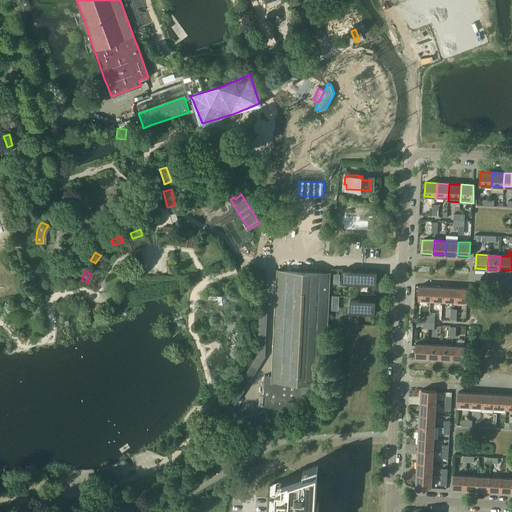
[(234,420),(225,424),(228,432),(228,433),(254,424),(302,408),(302,400),(316,400),(317,384),(324,384),(329,273),(278,270),(273,376),(272,376),(265,375),(264,398),(265,398),(264,410),(263,411),(239,419),(235,410),(231,412),(234,420)]
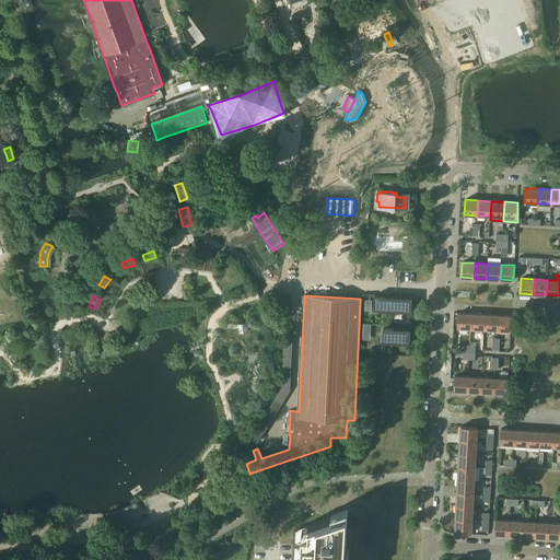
[(374,300),(374,310),(411,312),(412,298),(409,298),(404,296),(397,296),(396,296),(375,295),(374,300)]
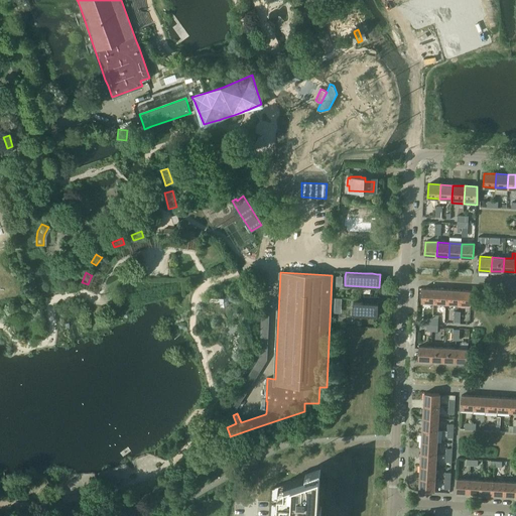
[(421,301),(434,302),(435,288),(422,288),(421,301)]
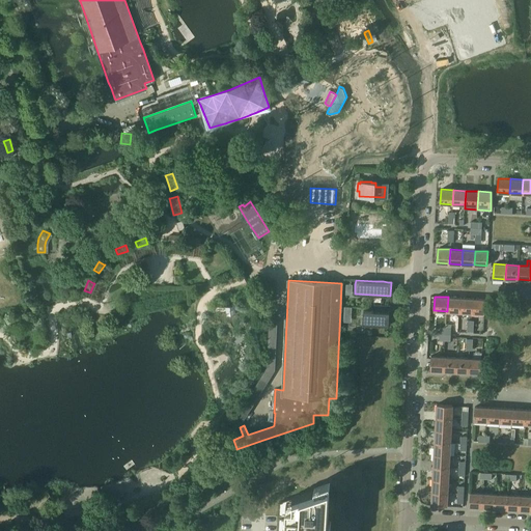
[(447,311),(459,312),(460,298),(448,297),(447,311)]
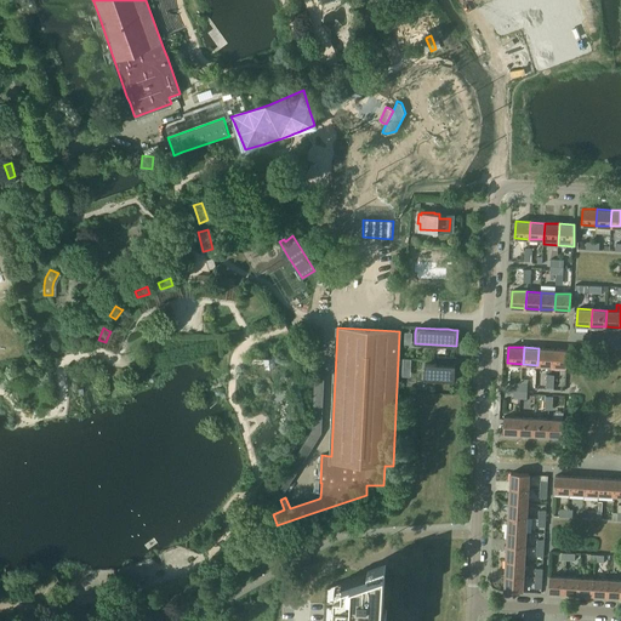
[(537,365),(552,365),(553,349),(539,348),(537,365)]
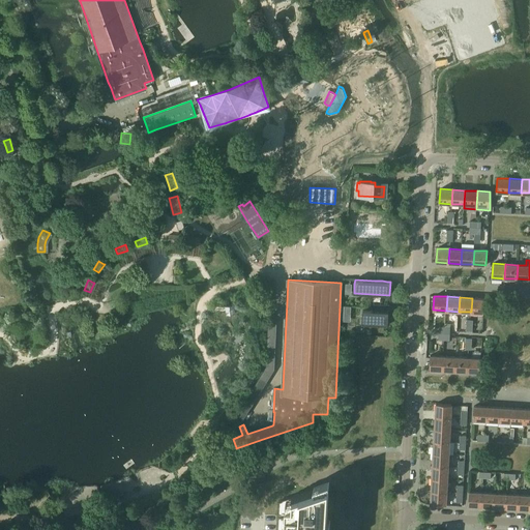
[(472,298),(471,312),(483,313),(484,298),(472,298)]
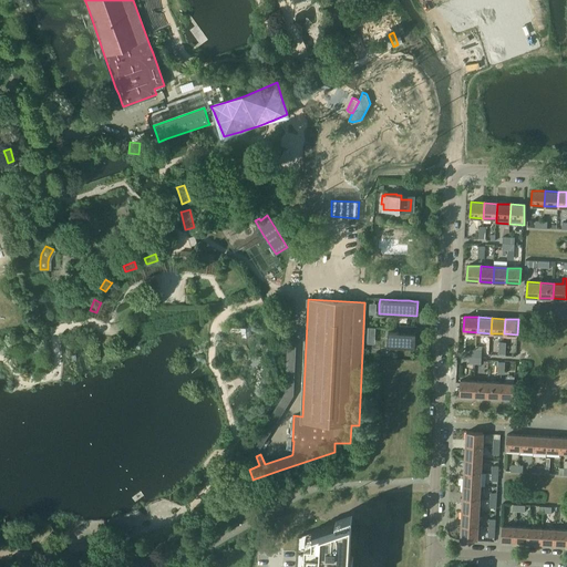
[(241,334),(251,334),(250,325),(248,325),(241,326),(241,327),(241,330),(241,332),(241,333),(241,334)]
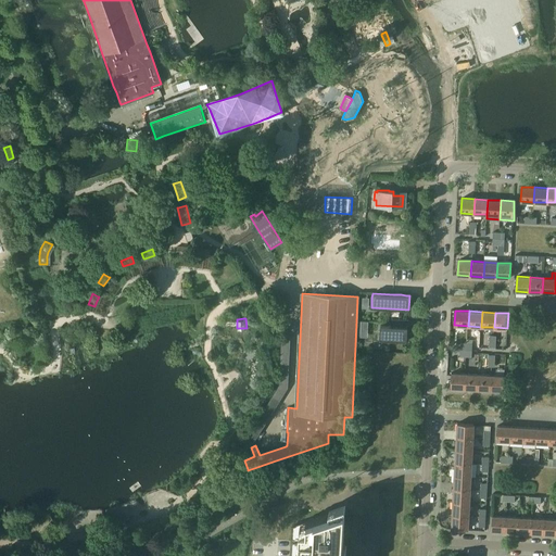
[(380,325),(380,339),(407,341),(407,327),(405,327),(392,326),(380,325)]
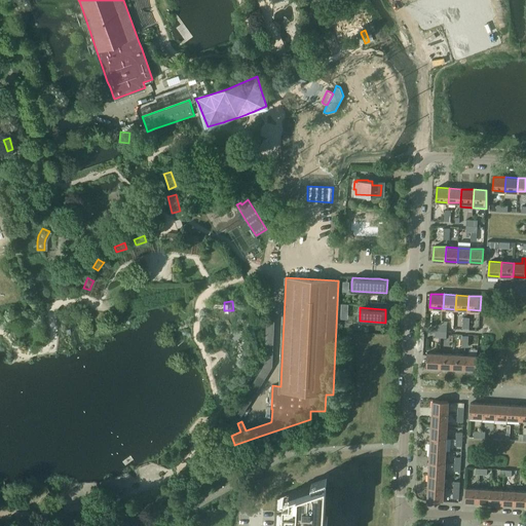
[(272,317),(267,317),(265,341),(264,364),(235,410),(224,427),(237,423),(257,391),(272,367),(274,318),(272,317)]
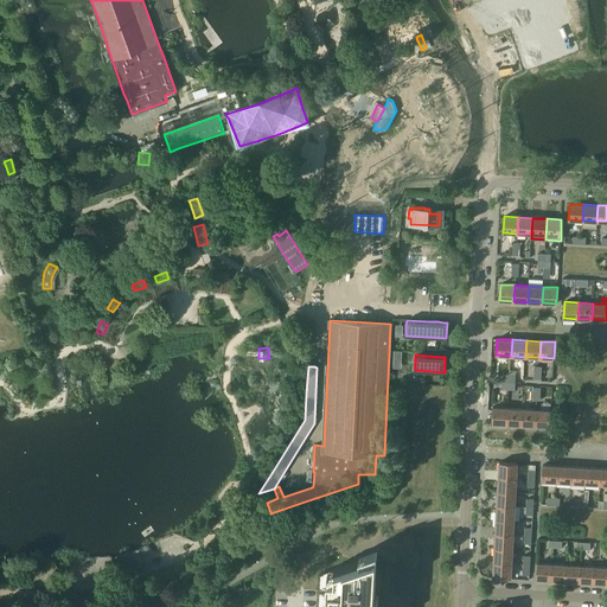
[(492,423),(506,425),(508,408),(493,407),(492,423)]
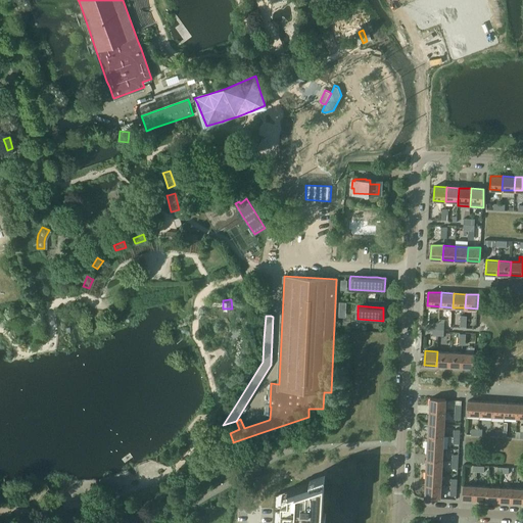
[(436,366),(448,366),(449,352),(437,351),(436,366)]
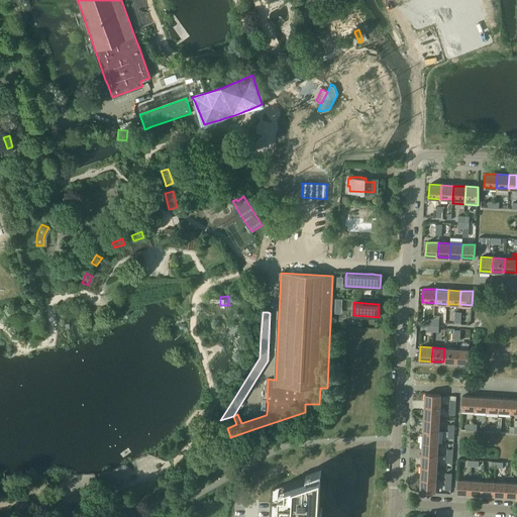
[(443,362),(456,363),(456,348),(444,348),(443,362)]
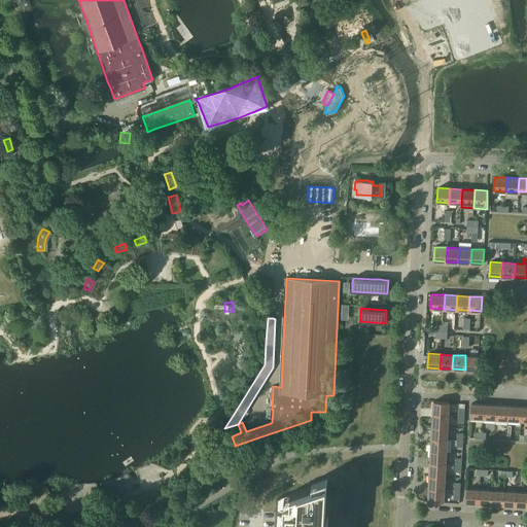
[(465,355),(465,370),(477,370),(478,356),(465,355)]
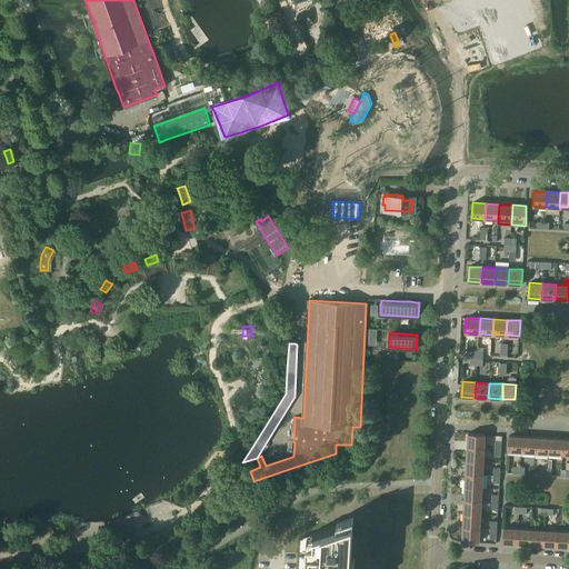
[(468,433),(467,447),(485,448),(486,435),(468,433)]
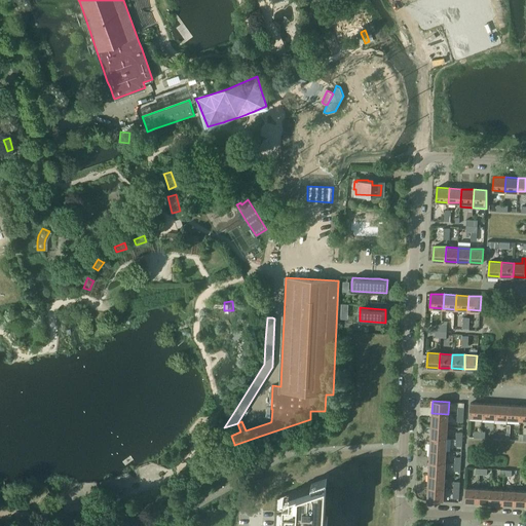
[(471,416),(482,417),(483,403),(471,403),(471,416)]
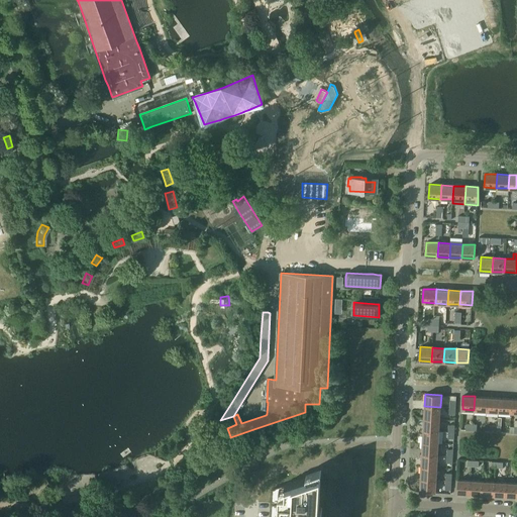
[(474,410),(486,411),(487,397),(475,396),(474,410)]
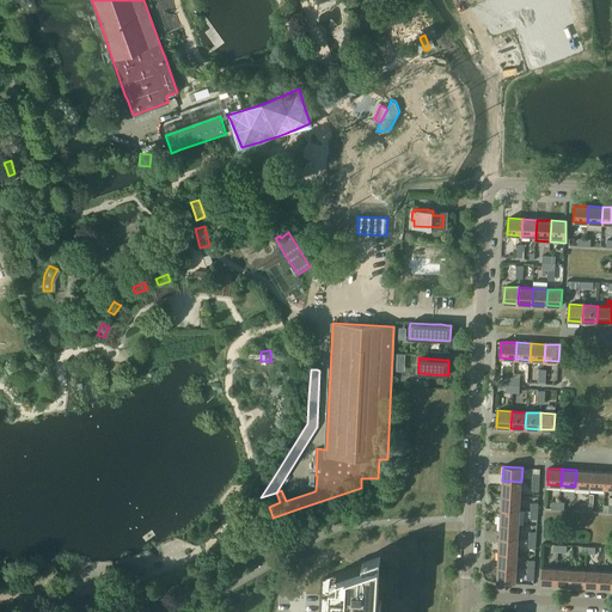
[(575,487),(589,488),(591,471),(576,470),(575,487)]
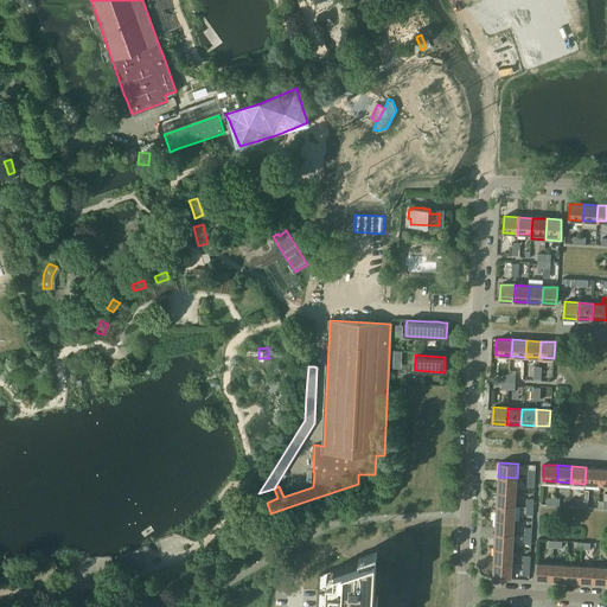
[(585,484),(585,487),(592,487),(592,484),(599,484),(600,468),(586,467),(585,484)]
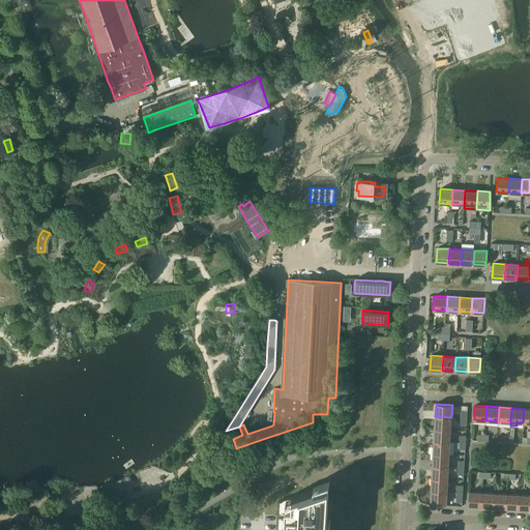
[(435,416),(435,429),(451,430),(451,417),(435,416)]
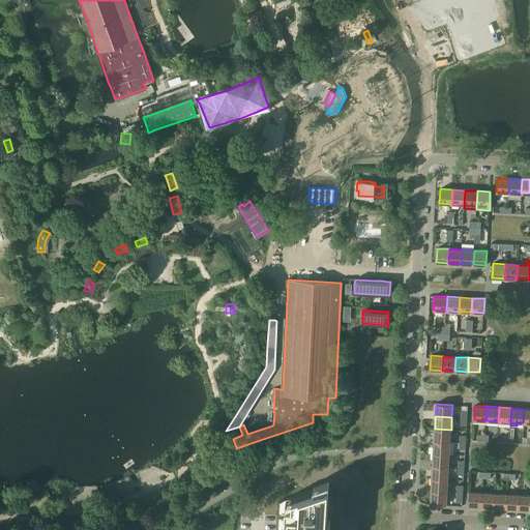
[(435,429),(434,441),(450,442),(451,430),(435,429)]
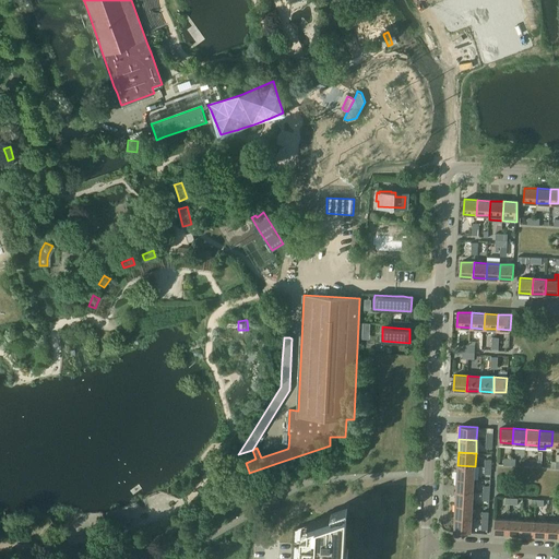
[(458,465),(456,478),(474,479),(475,466),(458,465)]
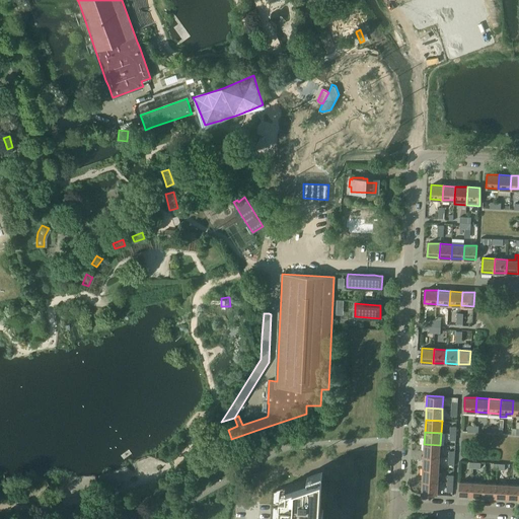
[(424,444),(424,456),(439,457),(440,445),(424,444)]
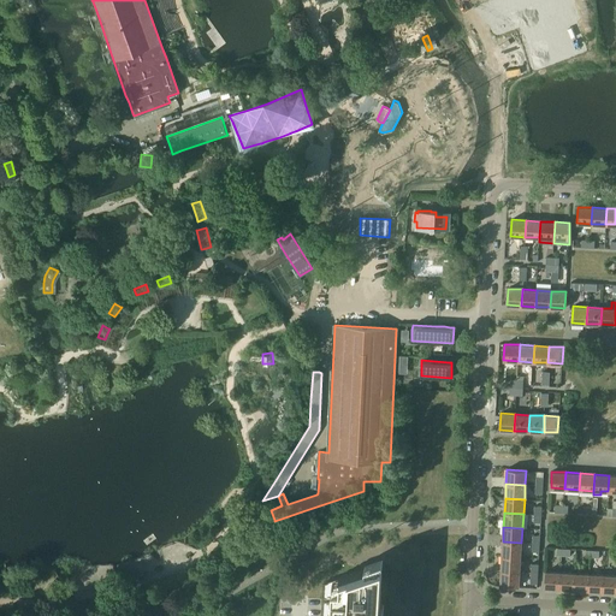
[(503,542),(502,556),(521,557),(521,543),(503,542)]
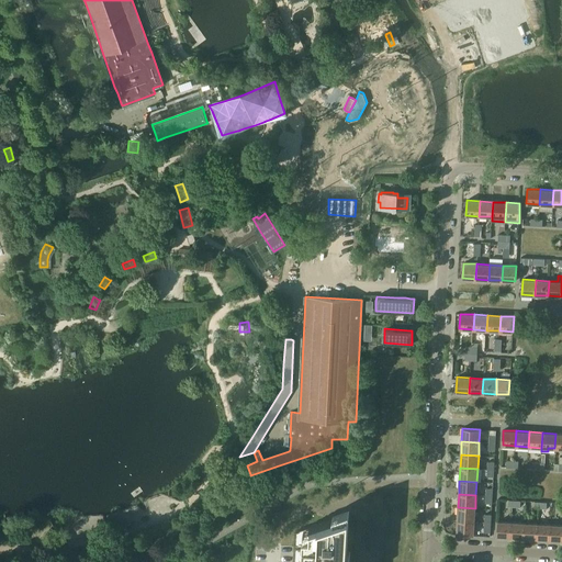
[(458,507),(457,520),(474,521),(475,508),(458,507)]
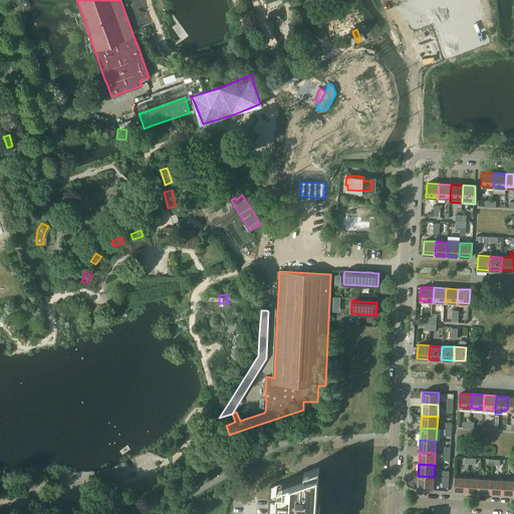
[(316,513),(317,512),(317,503),(318,501),(317,501),(319,469),(308,473),(306,474),(279,483),(279,488),(270,488),(268,513),(316,513)]
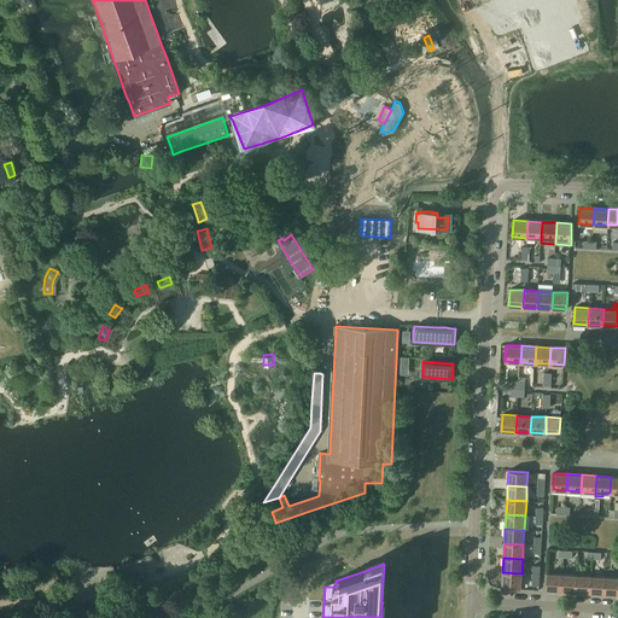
[(522,573),(502,572),(502,587),(520,588),(522,573)]
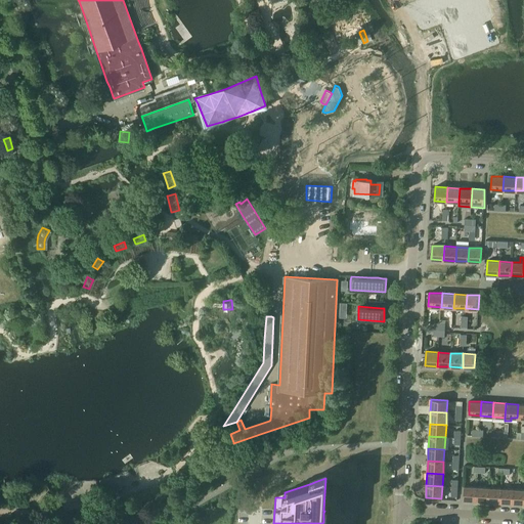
[(464,499),(476,500),(477,486),(465,486),(464,499)]
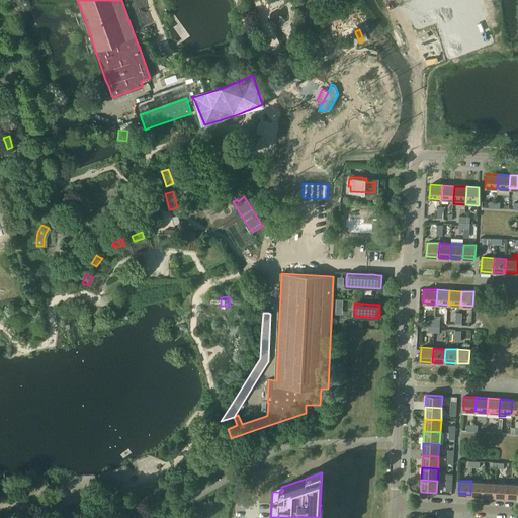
[(470,495),(483,496),(484,482),(471,481),(470,495)]
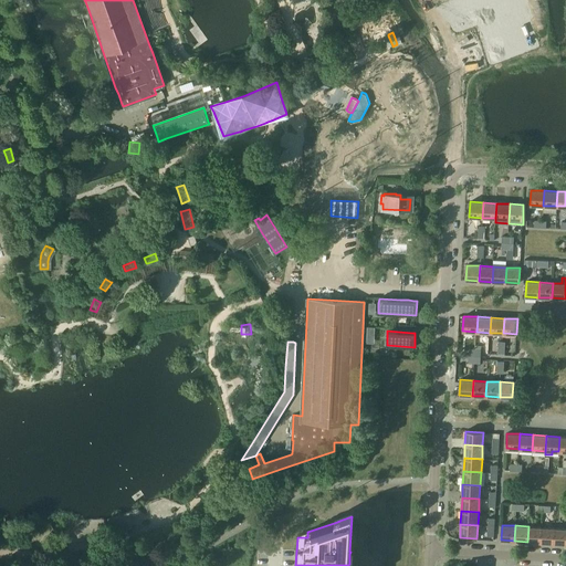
[(527,542),(541,542),(542,527),(528,526),(527,542)]
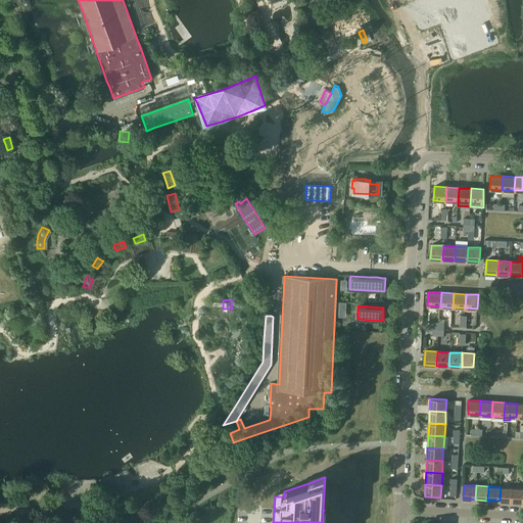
[(500,501),(512,502),(513,488),(501,487),(500,501)]
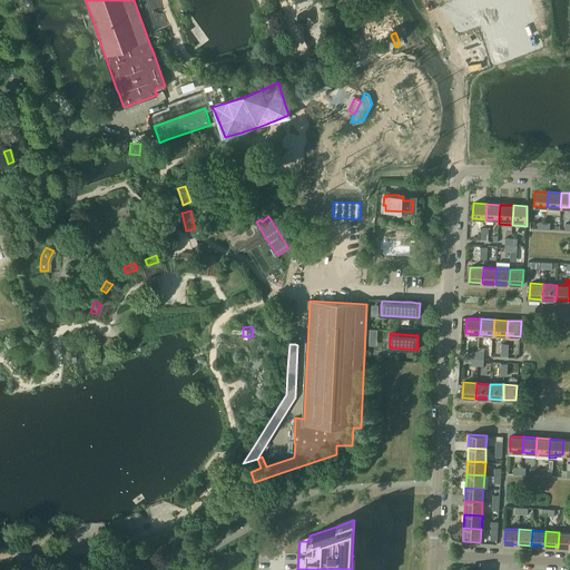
[(558,547),(569,547),(569,532),(559,532),(558,547)]
